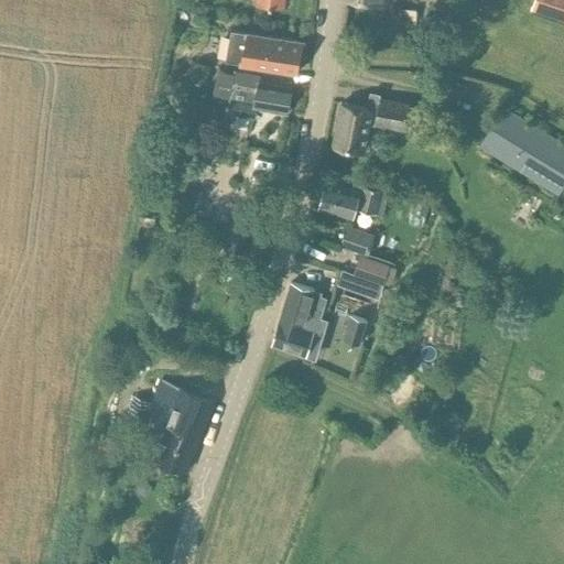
[(563,0),(533,0),(531,9),(563,20),(563,0)]
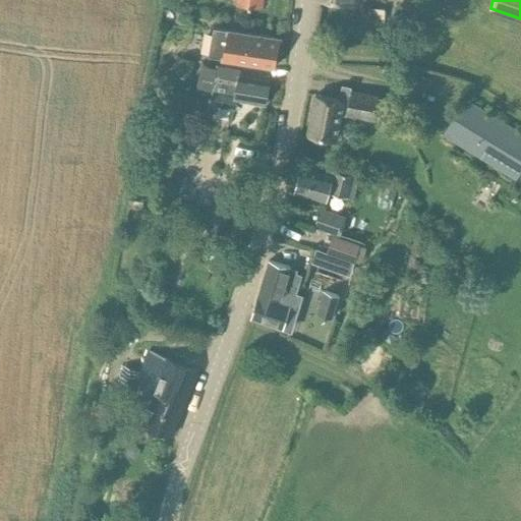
[(205,31),(201,51),(212,53),(212,55),(275,67),(281,39),(217,26),(216,32),(205,31)]
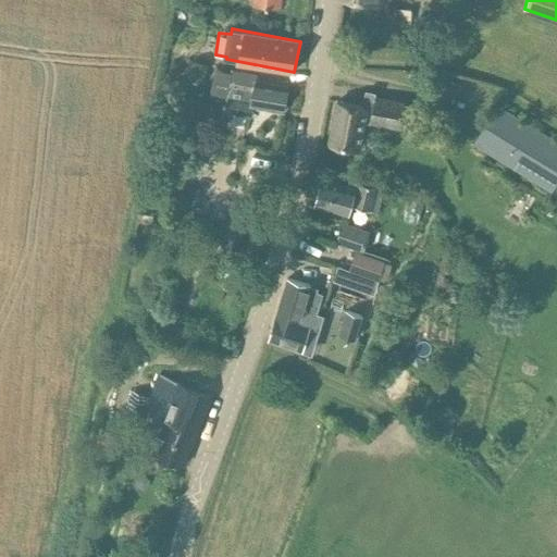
[(206,63),(195,61),(190,79),(202,81),(206,63)]
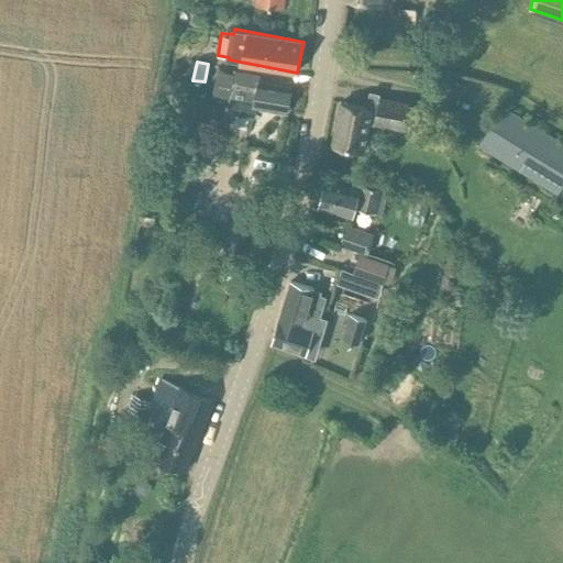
[(211,96),(222,98),(224,86),(232,88),(230,99),(228,112),(254,118),(256,108),(287,113),(291,87),(260,81),(260,76),(216,68),(211,96)]
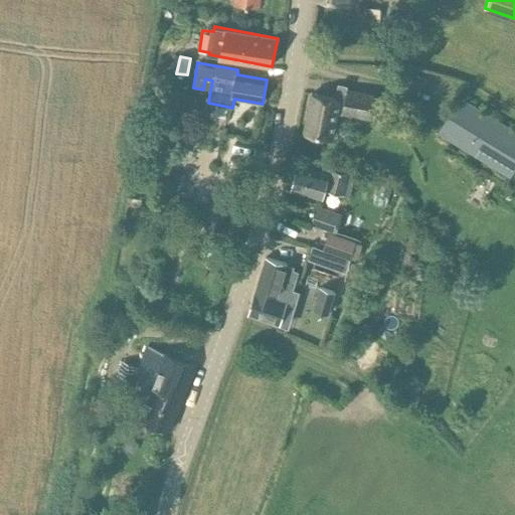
[(425,77),(409,71),(405,69),(400,82),(403,84),(400,93),(412,98),(416,88),(420,90),(425,77)]
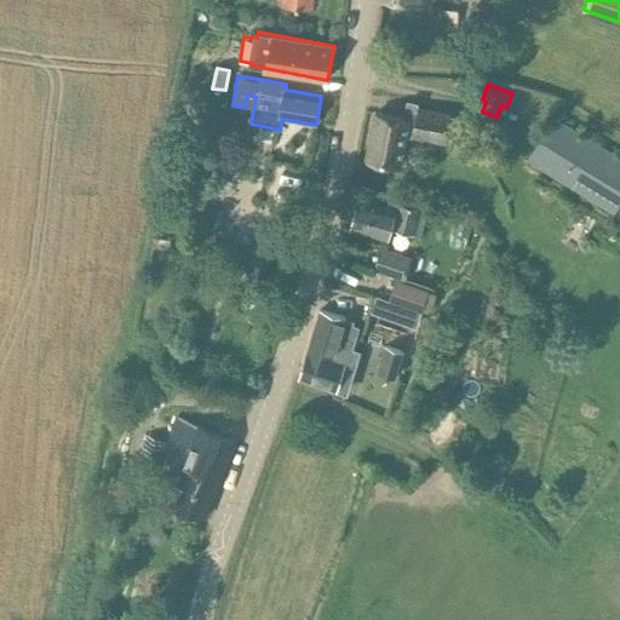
[(375,113),(366,160),(390,165),(399,167),(405,136),(411,137),(417,107),(418,107),(418,103),(407,101),(403,119),(399,118),(392,116),(375,113)]
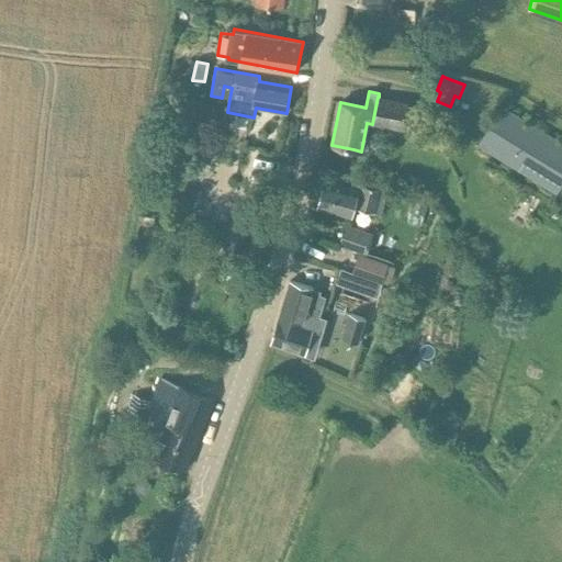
[(372,124),(372,125),(403,131),(420,134),(425,105),(407,102),(379,97),(378,97),(372,124)]
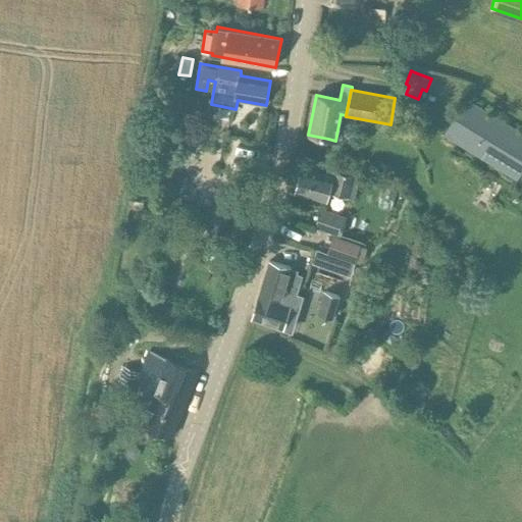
[(445,136),(516,179),(521,169),(521,133),(467,99),(445,136)]
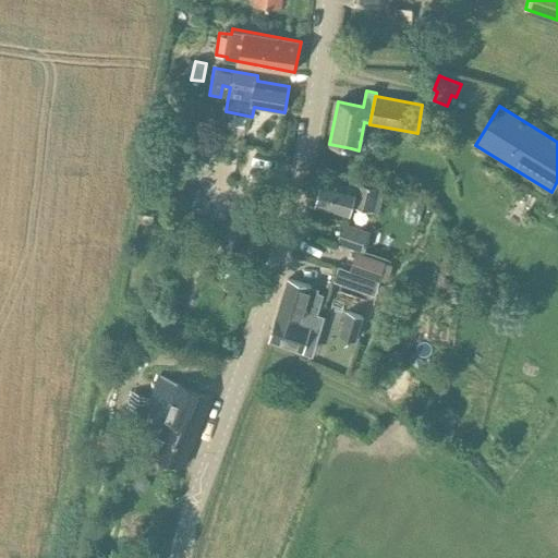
[(204,160),(202,169),(215,172),(217,162),(204,160)]
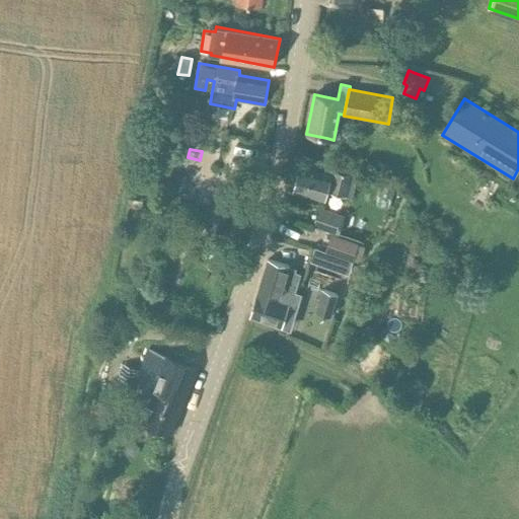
[(325,200),(326,194),(352,200),(358,176),(331,169),(330,172),(326,171),(325,174),(299,167),(293,192),(325,200)]
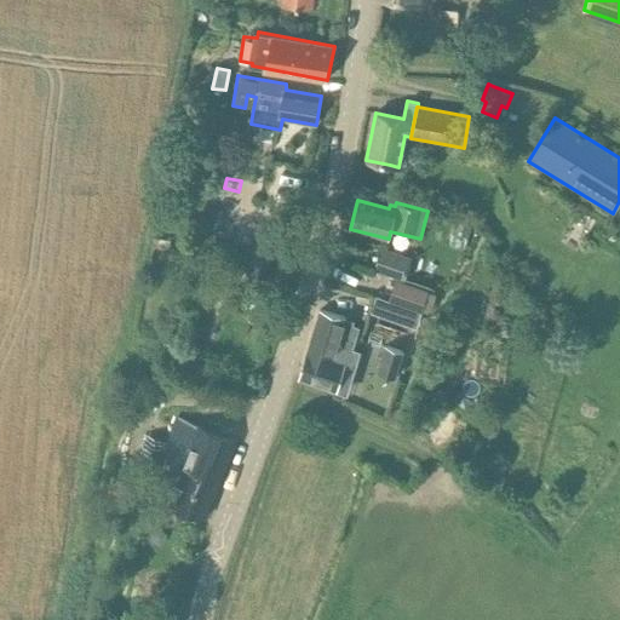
[(151,237),(148,254),(166,259),(170,241),(151,237)]
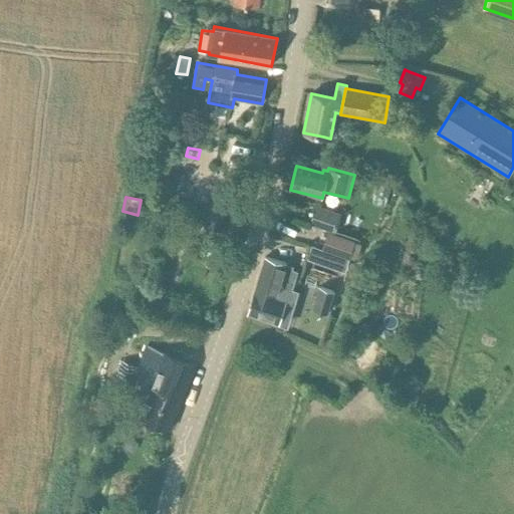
[(316,206),(311,225),(328,230),(333,211),(316,206)]
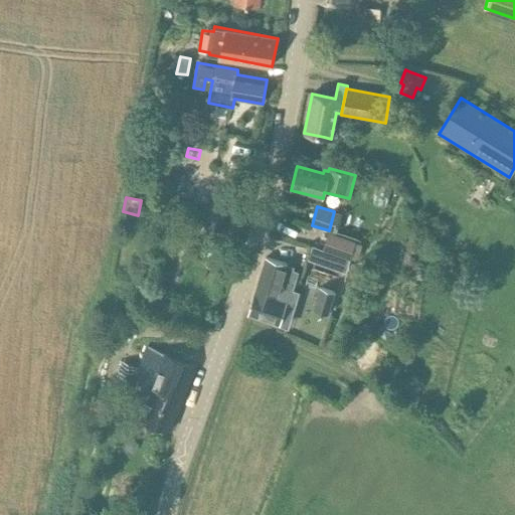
[(322,251),(349,260),(354,241),(328,233),(322,251)]
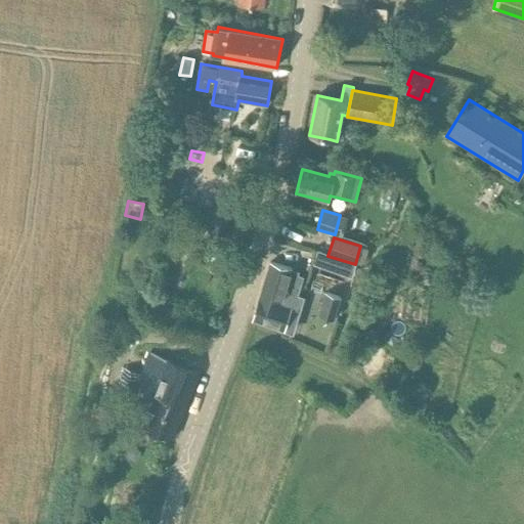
[(260,297),(253,321),(269,326),(286,331),(297,294),(302,276),(291,273),(293,269),(270,263),(260,297)]
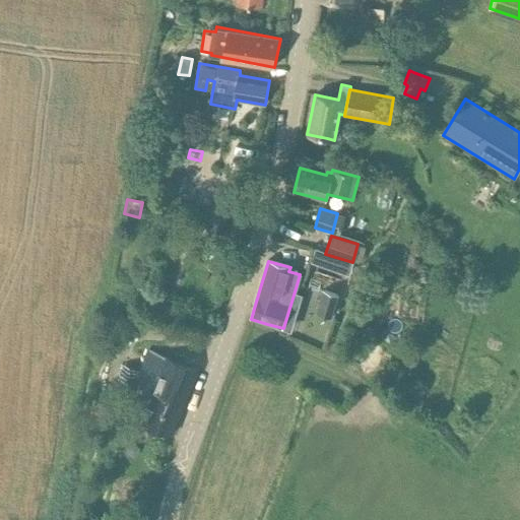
[(317,312),(333,317),(339,297),(323,291),(317,312)]
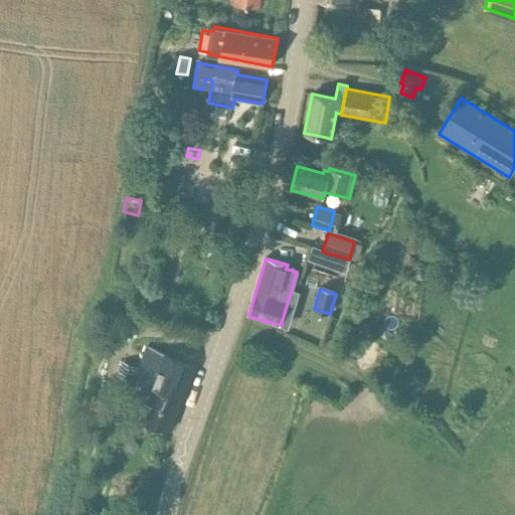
[(141,418),(152,422),(171,430),(196,366),(149,347),(141,368),(125,362),(120,376),(153,389),(141,418)]
